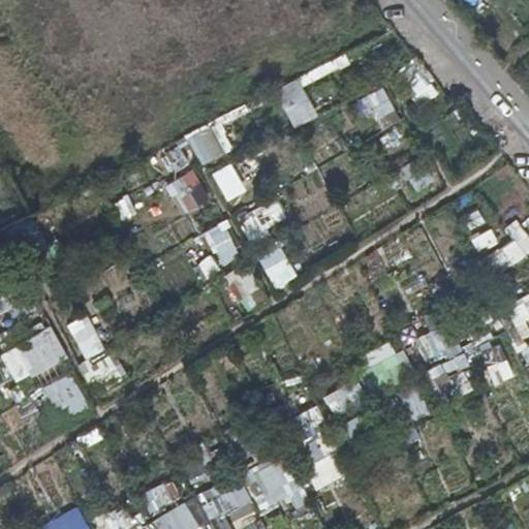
[(289,127),(315,119),(302,82),(347,66),(345,60),(275,86),(289,127)]
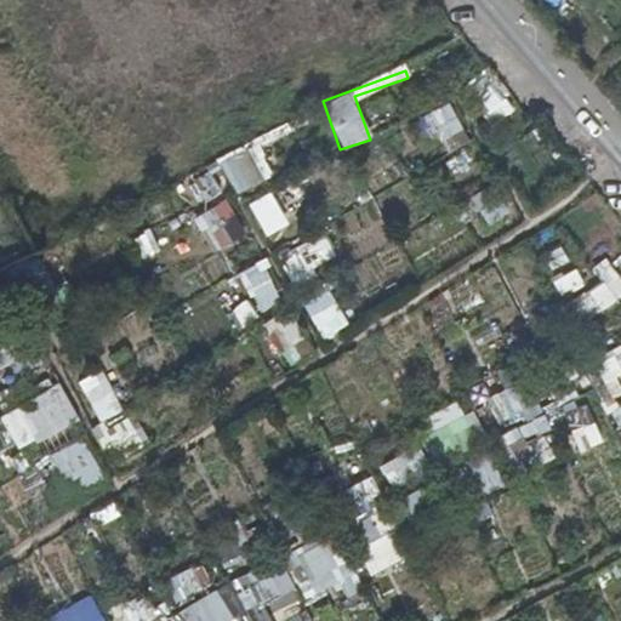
[(516,107),(485,70),(465,86),(495,124),(516,107)]
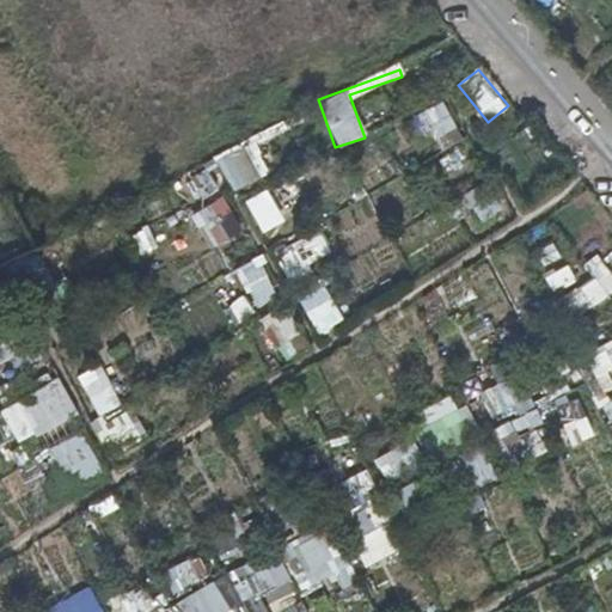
[(429,142),(456,129),(441,102),(415,115),(429,142)]
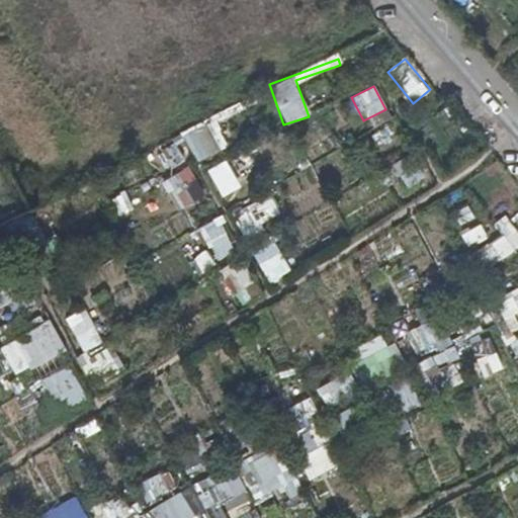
[(194,163),(209,158),(198,130),(184,136),(194,163)]
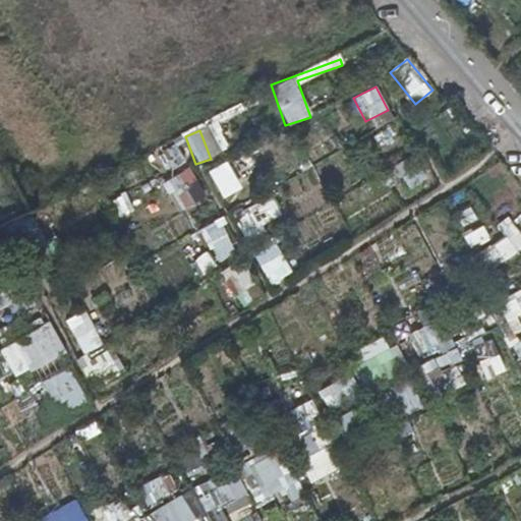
[(240,159),(210,172),(220,197),(251,185),(240,159)]
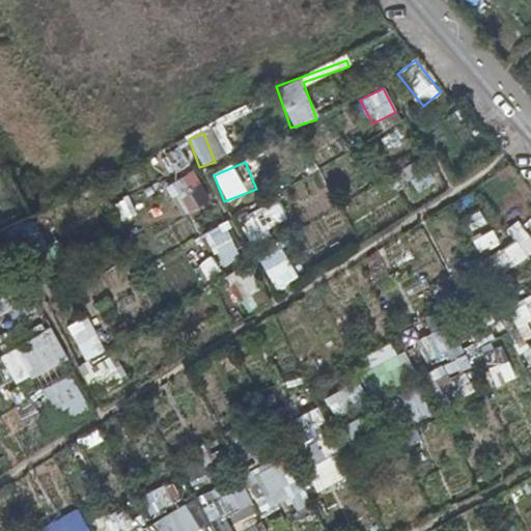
[(185,187),(169,197),(182,218),(198,208),(185,187)]
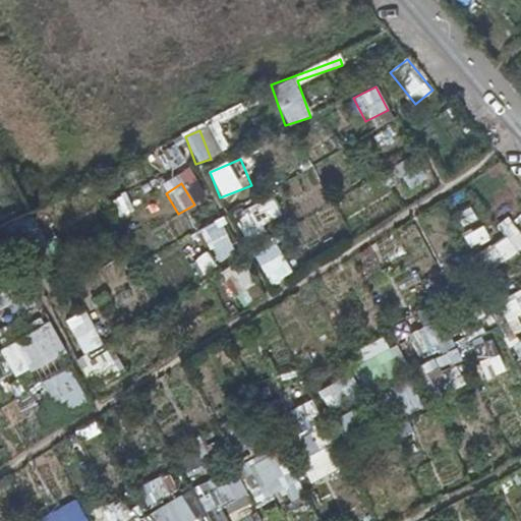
[(245,239),(284,220),(271,195),(233,215),(245,239)]
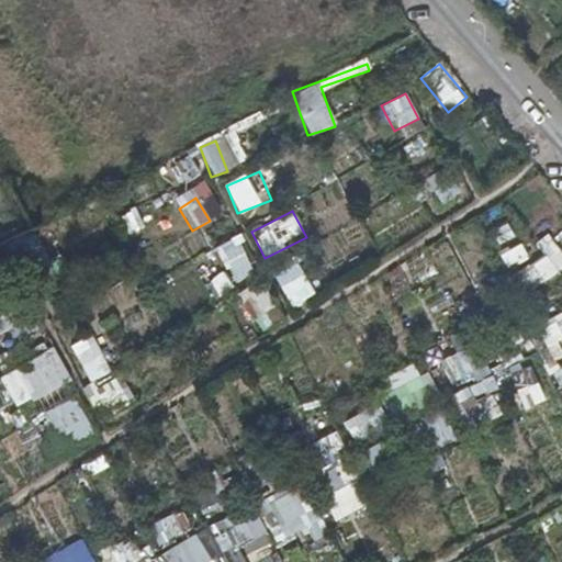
[(504,254),(520,290),(561,271),(561,258),(551,234),(535,240),(542,258),(527,266),(519,247),(504,254)]
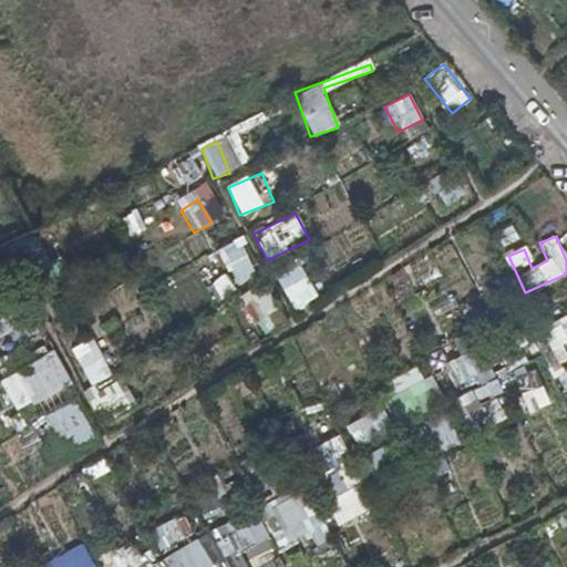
[(217,249),(235,287),(258,276),(240,238),(217,249)]
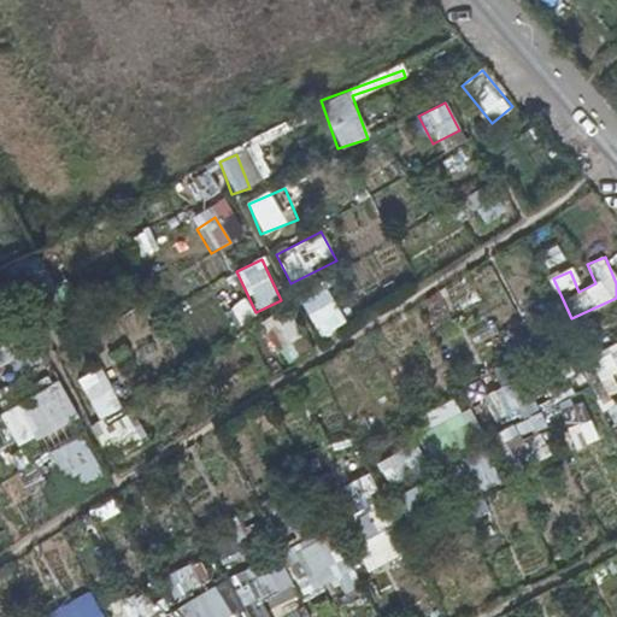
[(325,287),(300,301),(321,339),(346,325),(325,287)]
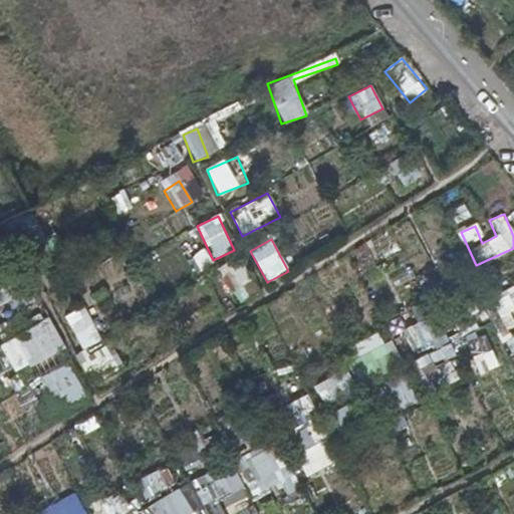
[(238,302),(259,292),(240,256),(220,266),(238,302)]
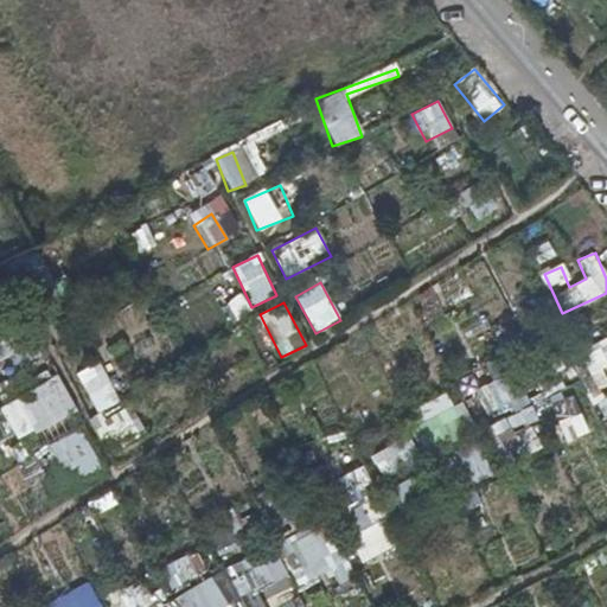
[(76,374),(96,414),(119,402),(100,363),(76,374)]
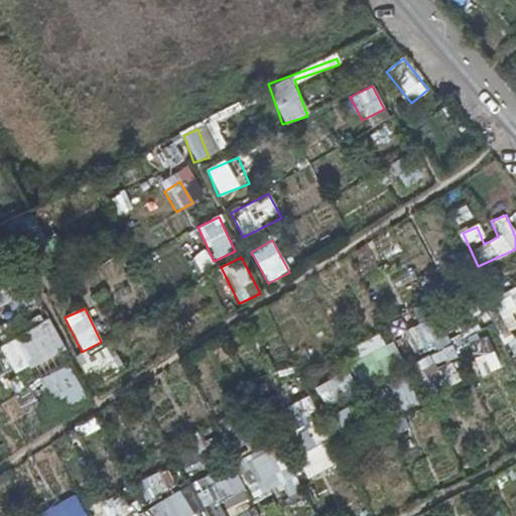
[(436,315),(404,328),(415,358),(414,358),(419,371),(454,358),(436,315)]
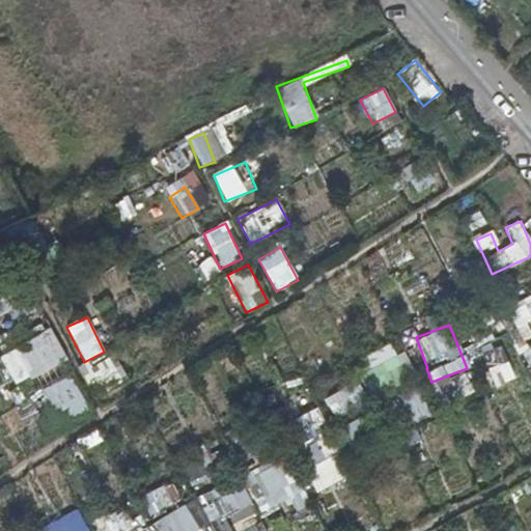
[(0,353),(0,361),(11,387),(66,361),(52,329),(0,353)]
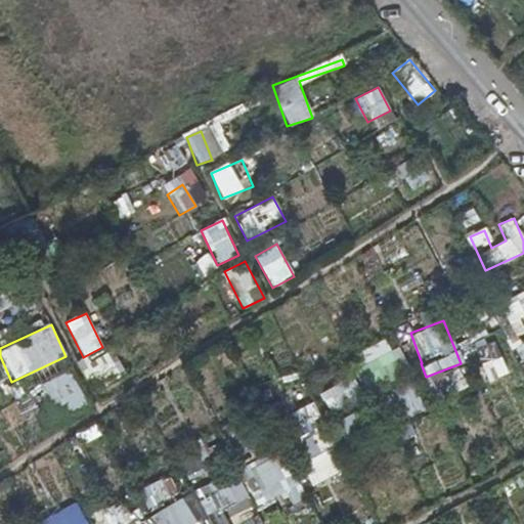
[(368,387),(405,374),(392,339),(356,351),(368,387)]
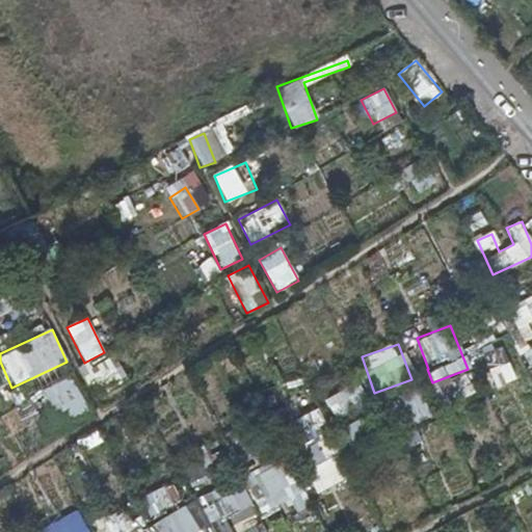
[(100,394),(127,380),(114,356),(87,371),(100,394)]
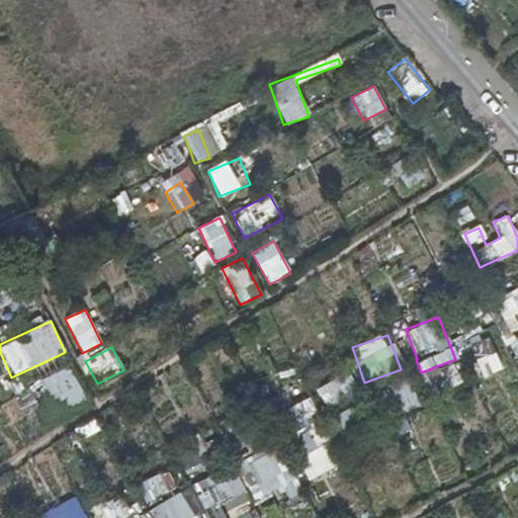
[(69,365),(40,378),(58,416),(86,404),(69,365)]
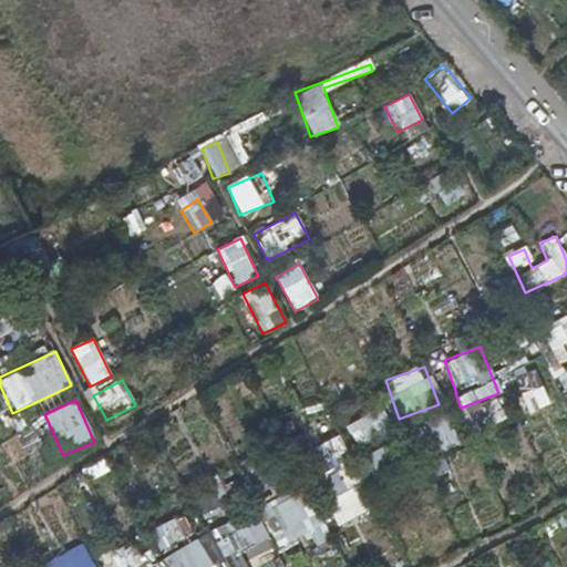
[(483,404),(487,424),(503,421),(498,401),(483,404)]
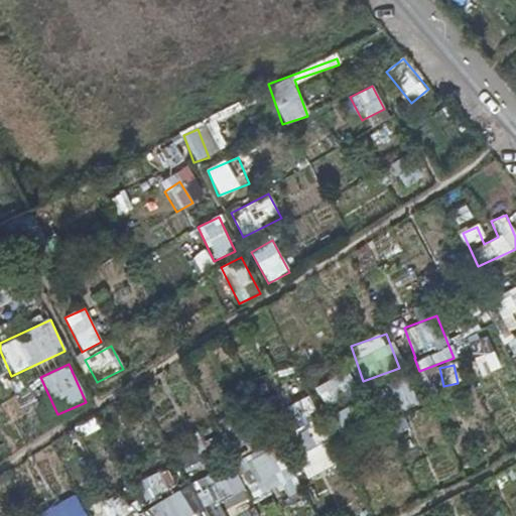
[(314,385),(325,406),(357,392),(348,371),(314,385)]
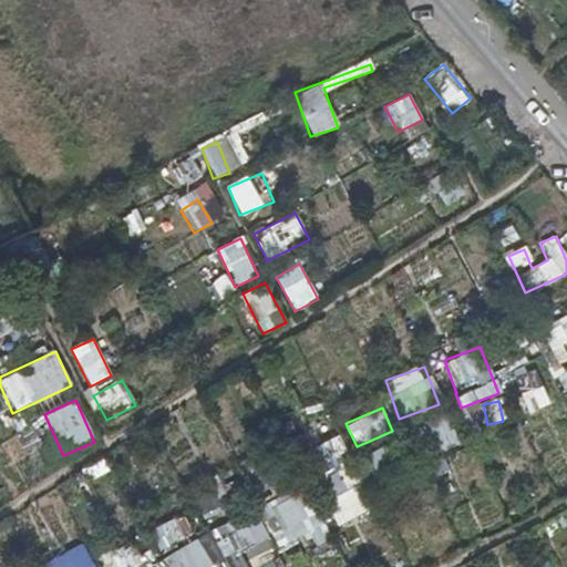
[(428,424),(441,452),(460,444),(446,415),(428,424)]
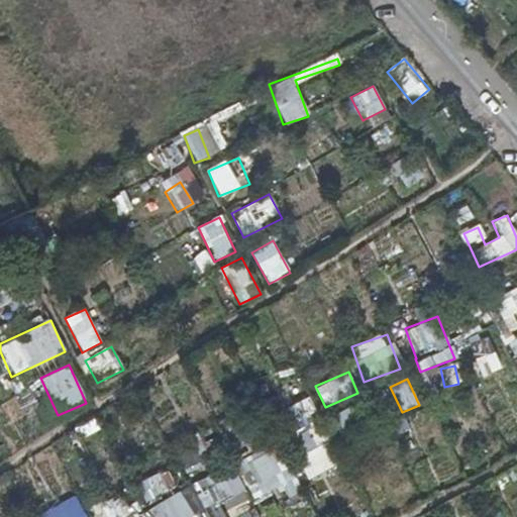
[(278,412),(309,479),(339,464),(308,398),(278,412)]
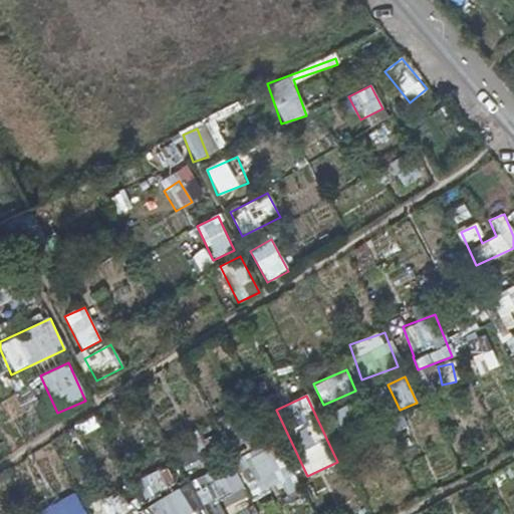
[(340,434),(361,423),(350,403),(329,415),(340,434)]
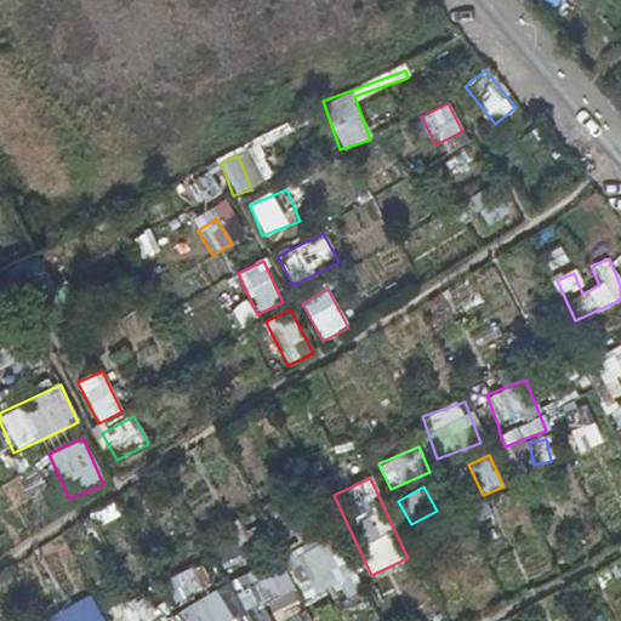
[(290,559),(318,600),(331,591),(341,605),(365,590),(328,534),(290,559)]
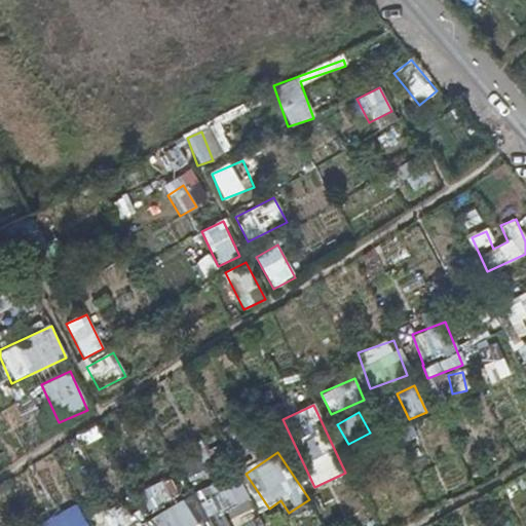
[(236,474),(195,493),(211,525),(245,525),(258,520),(236,474)]
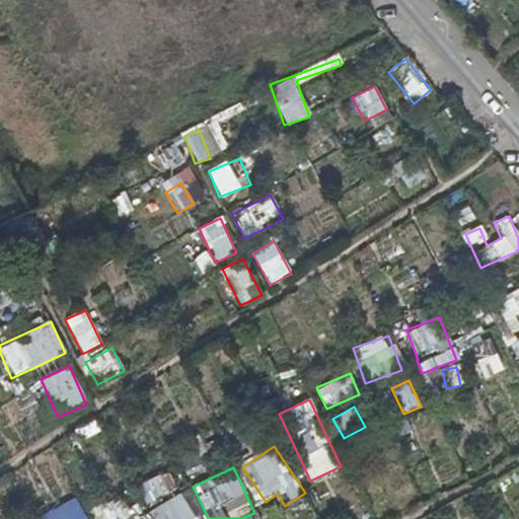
[(145,506),(176,491),(167,471),(136,487),(145,506)]
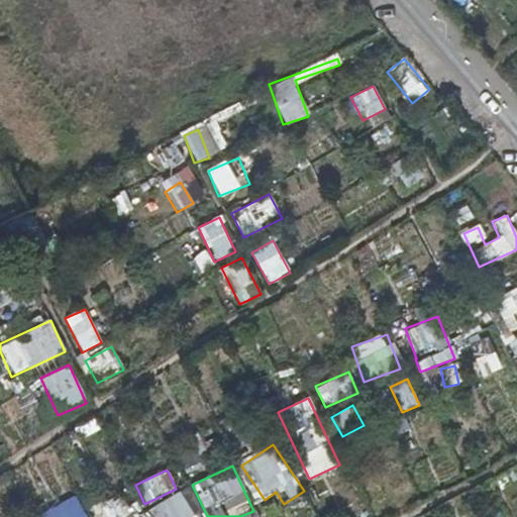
[(193,516),(180,492),(145,510),(148,516),(193,516)]
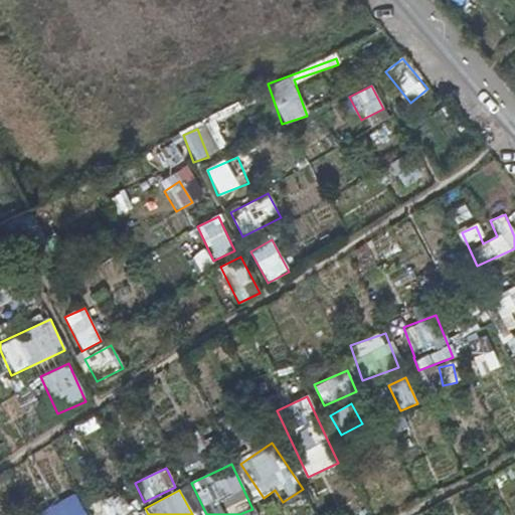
[(37,510),(38,514),(83,514),(77,496),(37,510)]
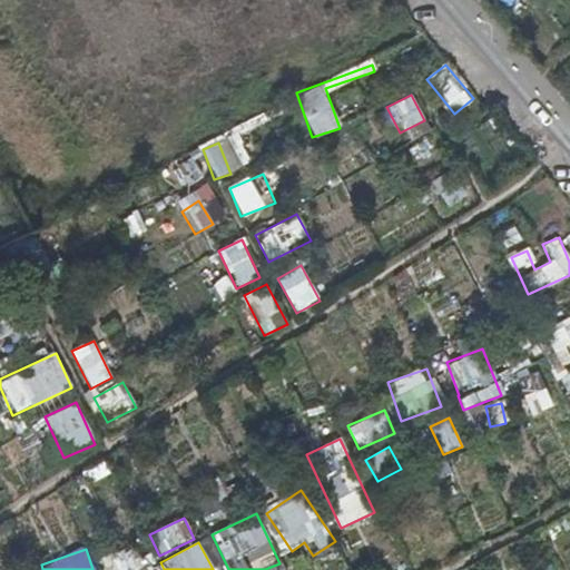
[(105,564),(106,569),(134,569),(128,554),(105,564)]
